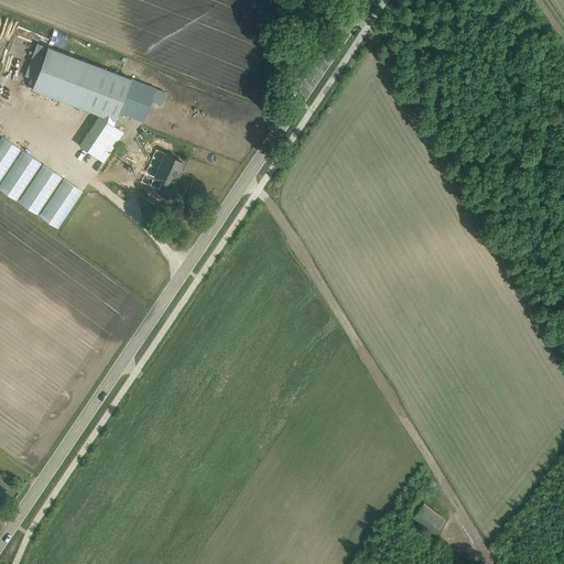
[(156,88),(47,46),(32,88),(100,115),(79,145),(104,162),(123,132),(114,125),(118,112),(143,121),(156,88)]
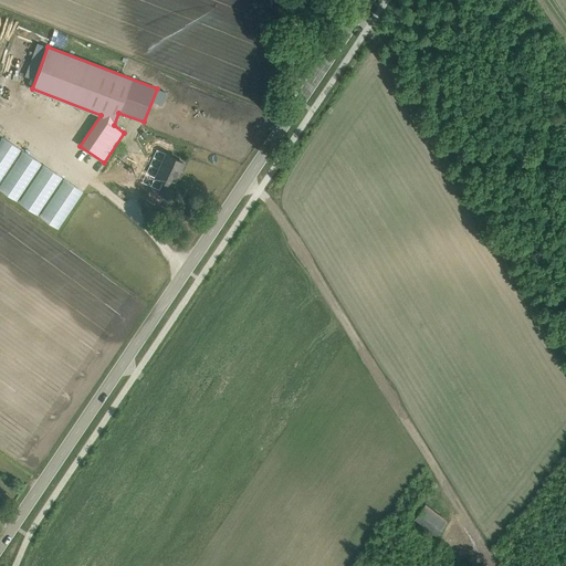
[(0,178),(21,148),(2,136),(0,139),(0,178)]
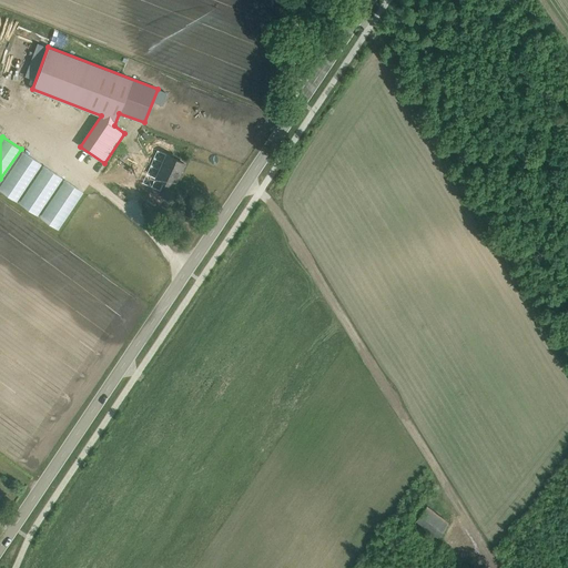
[(0,190),(16,201),(41,163),(23,151),(0,184),(0,190)]
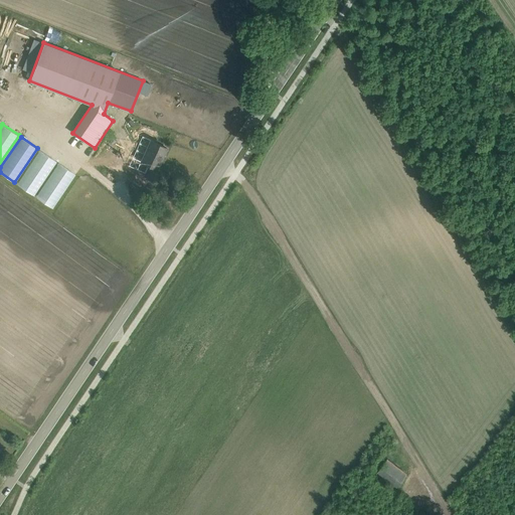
[(167,148),(151,141),(141,161),(157,169),(167,148)]
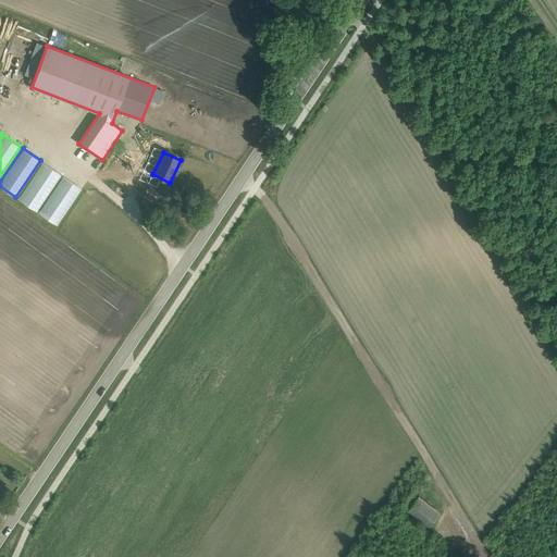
[(36,211),(61,174),(44,162),(19,199),(36,211)]
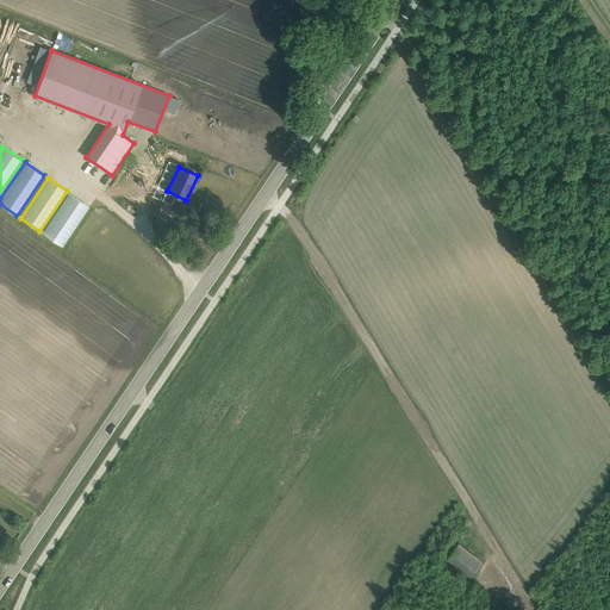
[(62,246),(89,205),(70,192),(43,232),(62,246)]
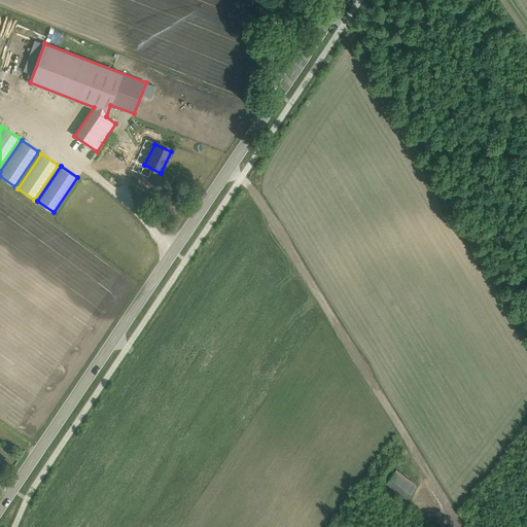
[(385,483),(407,497),(417,482),(395,467),(385,483)]
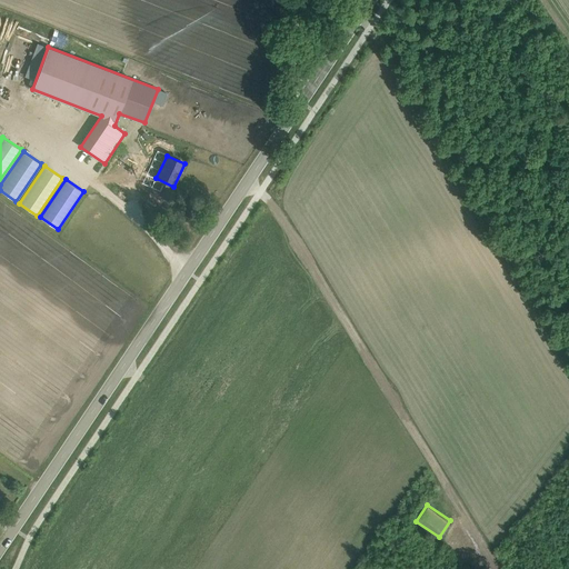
All buildings are outlined.
